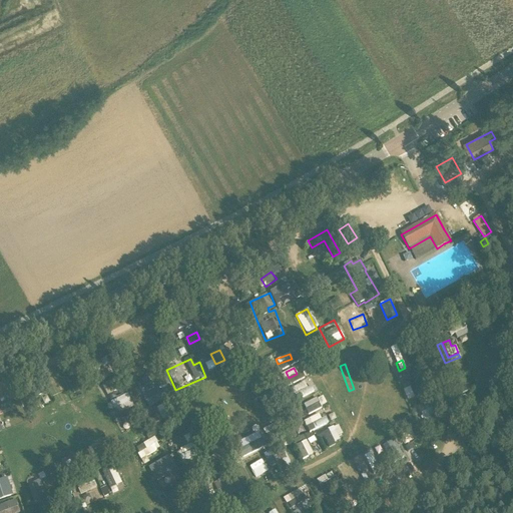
[(292,400),(313,392),(311,386),(306,388),(305,383),(288,389),(292,400)]
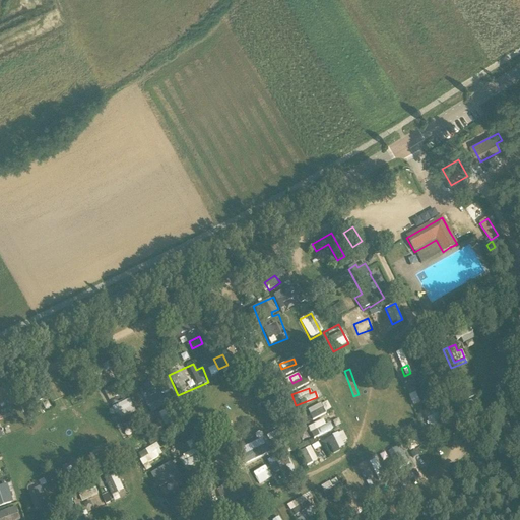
[(410,401),(417,399),(415,392),(408,395),(410,401)]
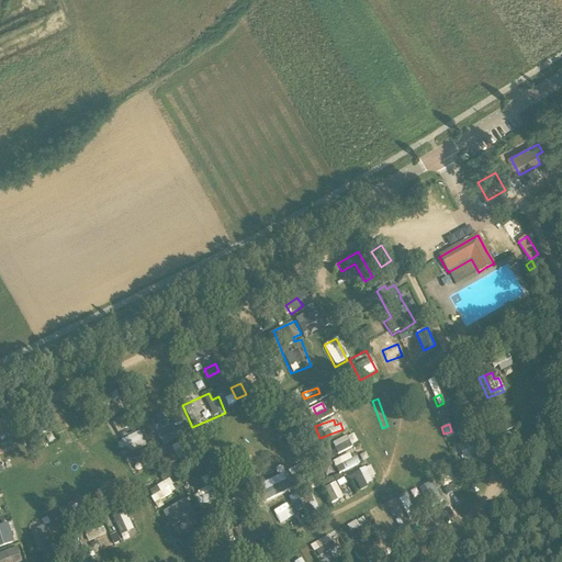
[(123,456),(146,446),(139,431),(116,442),(123,456)]
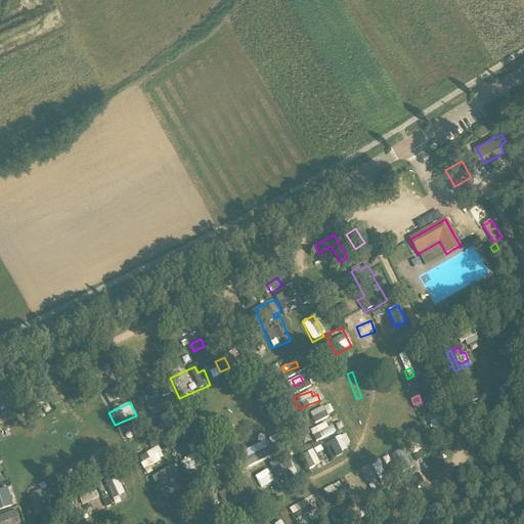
[(309,412),(313,423),(328,418),(323,406),(309,412)]
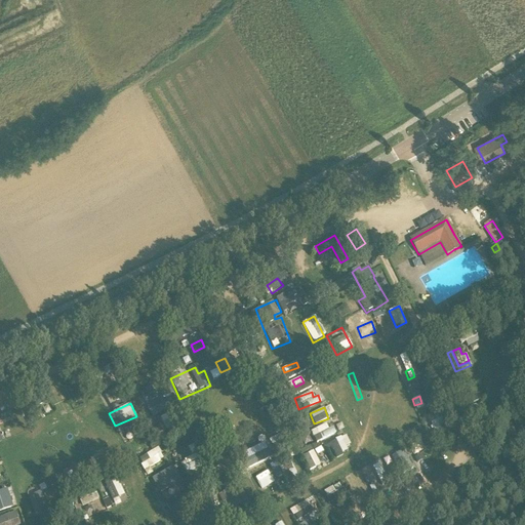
[(321,440),(336,433),(330,421),(316,429),(321,440)]
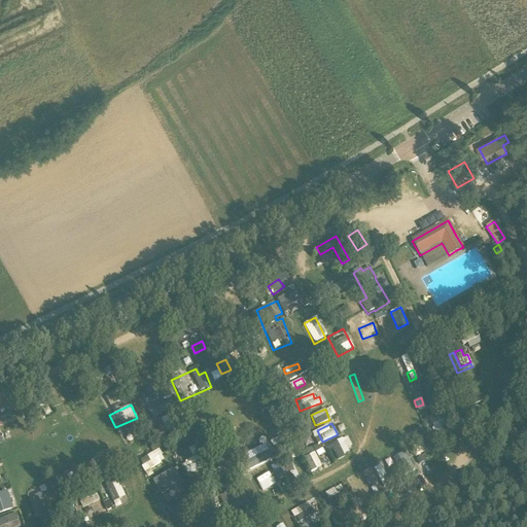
[(334,456),(352,451),(348,436),(329,443),(334,456)]
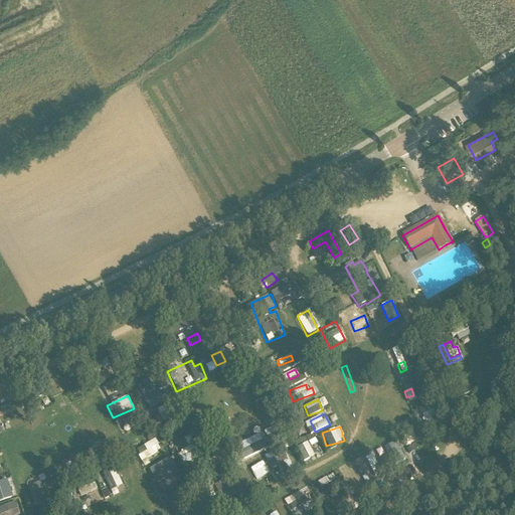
[(134,451),(140,462),(157,454),(151,442),(134,451)]
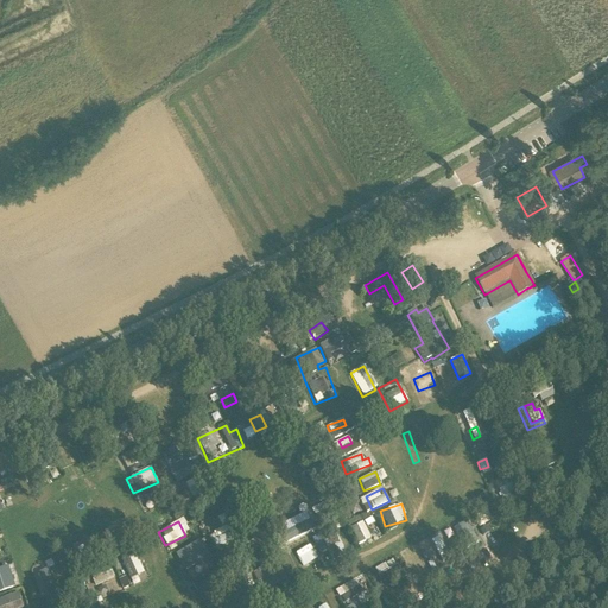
[(359,544),(371,538),(362,521),(349,529),(359,544)]
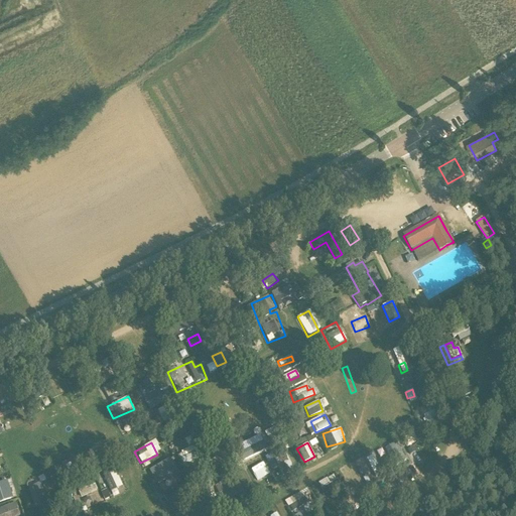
[(390,443),(376,446),(378,459),(392,457),(390,443)]
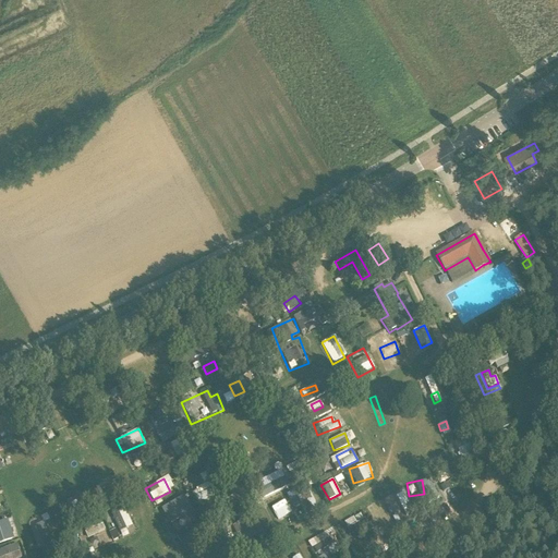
[(116,483),(99,489),(104,500),(120,494),(116,483)]
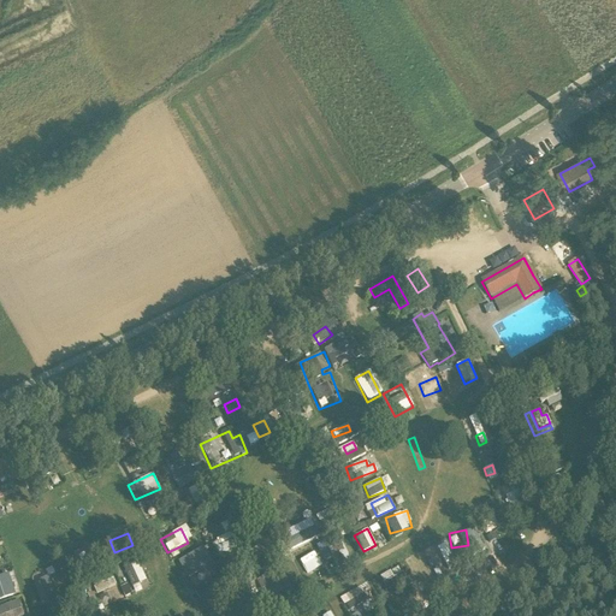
[(229,542),(215,548),(219,555),(231,550),(229,542)]
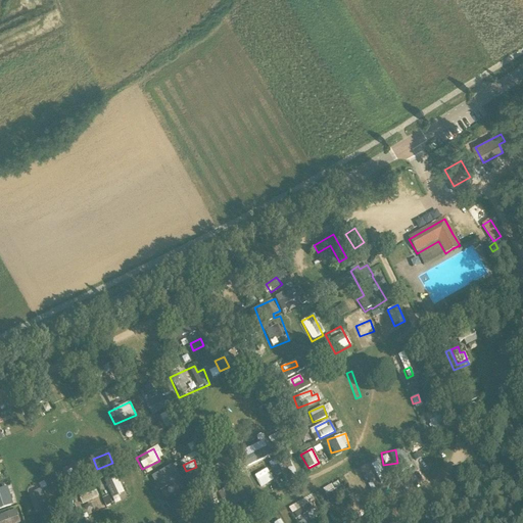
[(377,461),(365,467),(373,484),(385,478),(377,461)]
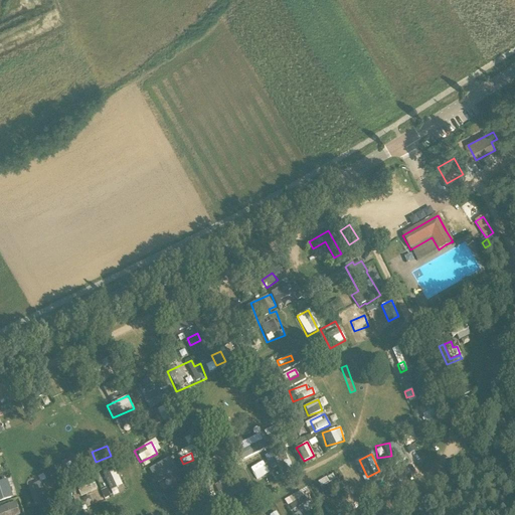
[(147,470),(155,484),(177,473),(169,458),(147,470)]
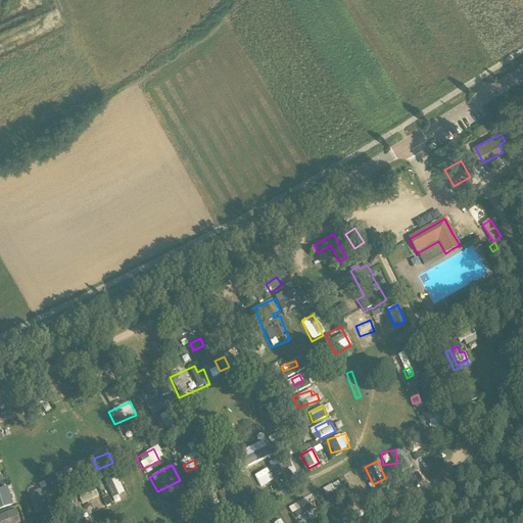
[(215,466),(201,473),(207,485),(221,477),(215,466)]
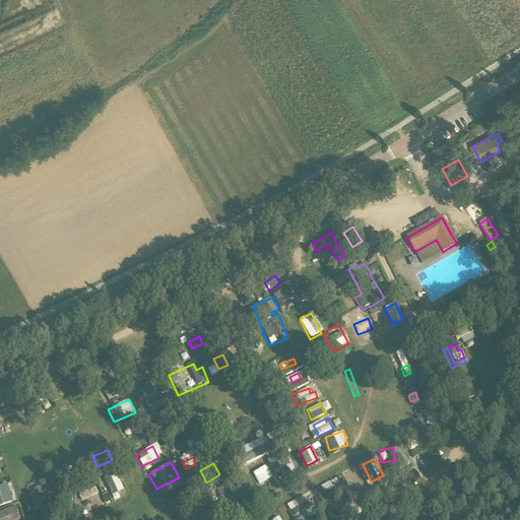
[(335,478),(319,486),(326,499),(342,491),(335,478)]
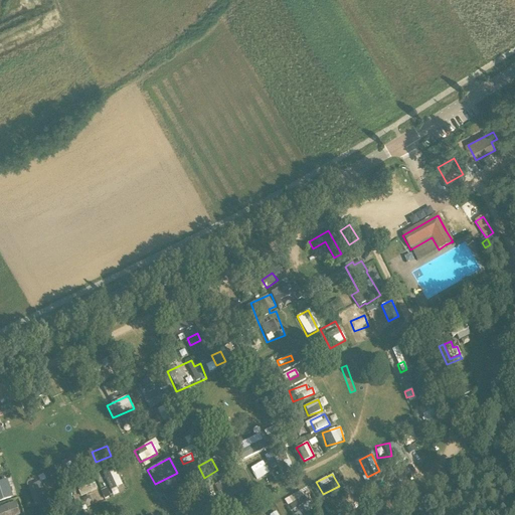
[(83,514),(81,509),(111,499),(108,492),(122,487),(117,475),(106,479),(109,486),(99,489),(97,482),(72,491),(75,500),(72,501),(76,514),(83,514)]
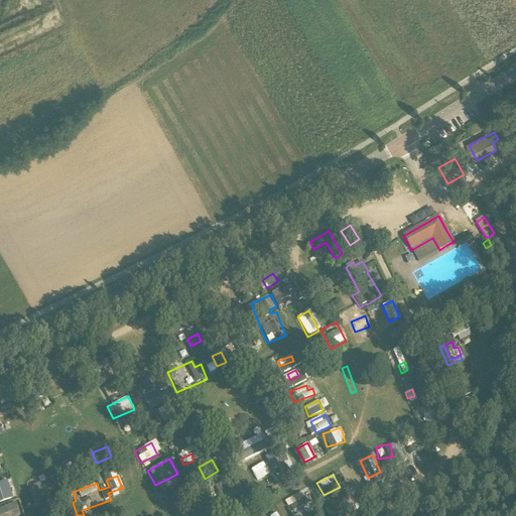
[(40,483),(44,482),(42,477),(25,481),(33,509),(46,505),(40,483)]
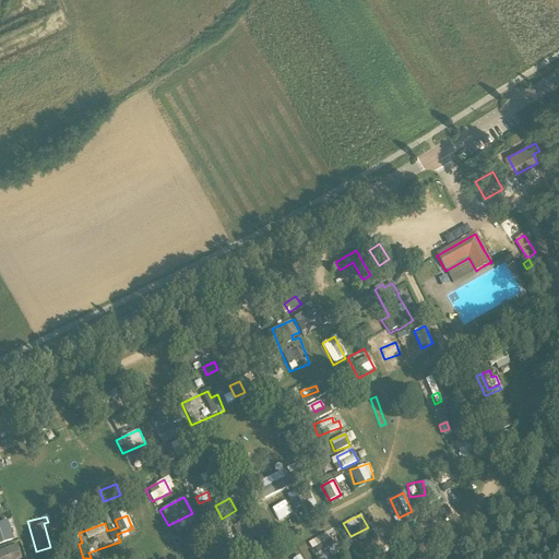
[(7,525),(0,526),(0,544),(11,542),(7,525)]
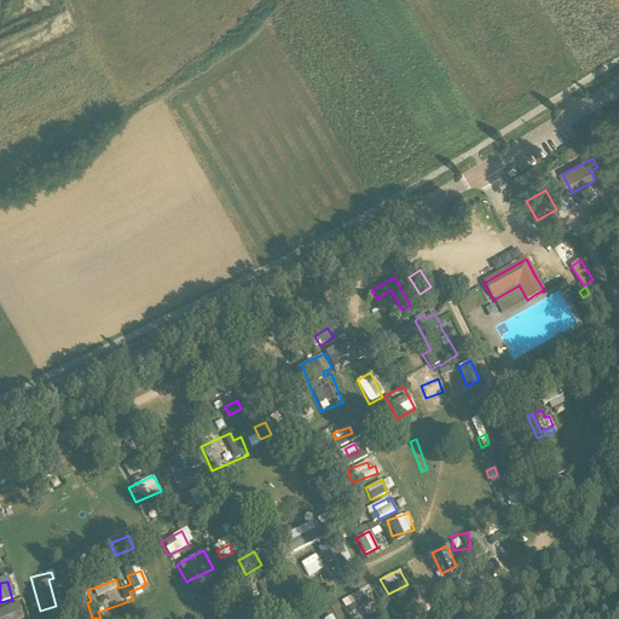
[(432,584),(420,591),(424,601),(438,594),(432,584)]
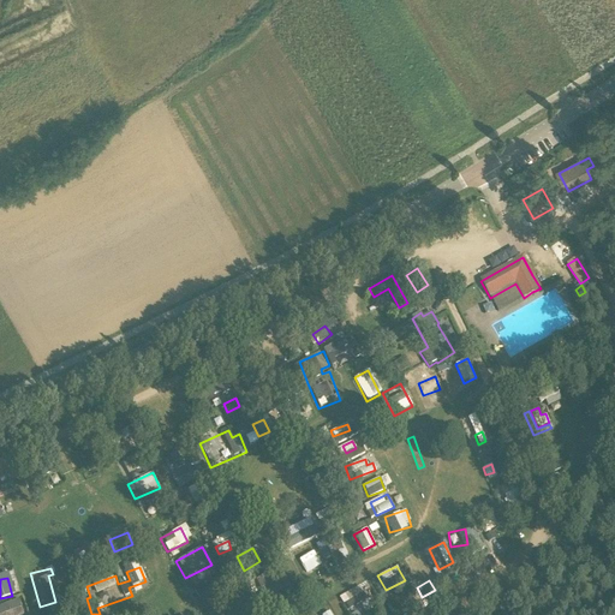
[(339,597),(347,611),(366,599),(359,585),(339,597)]
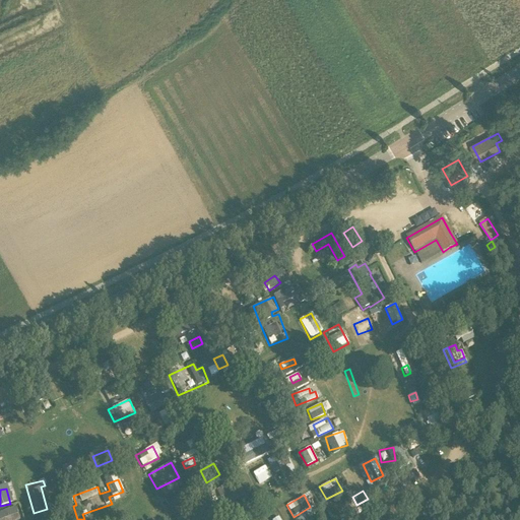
[(216,498),(209,502),(216,518),(224,515),(216,498)]
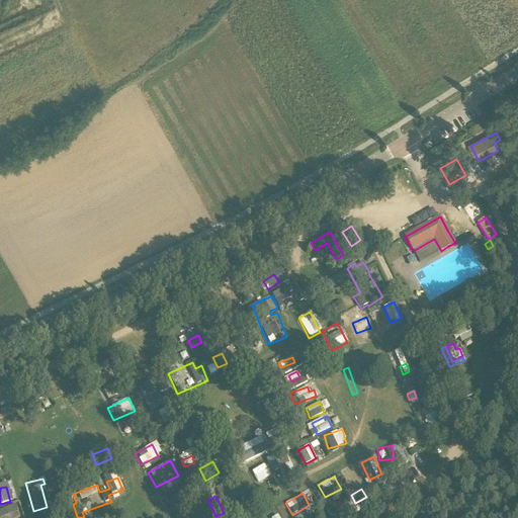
[(0,509),(0,517),(19,517),(14,504),(0,509)]
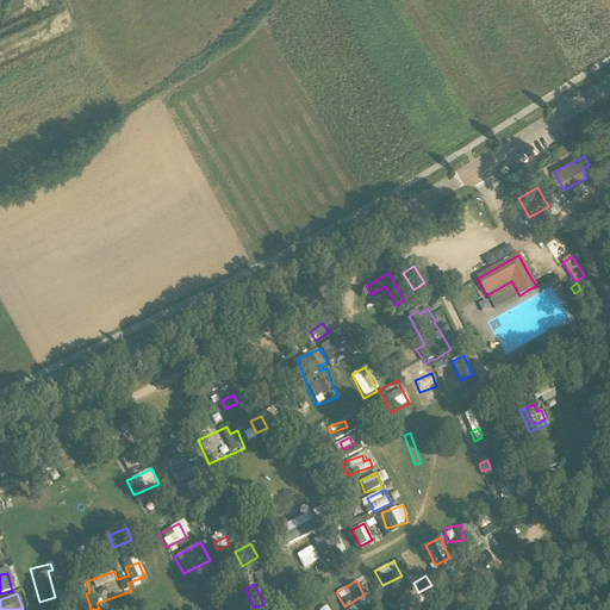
[(346,607),(348,609),(363,609),(358,599),(346,607)]
